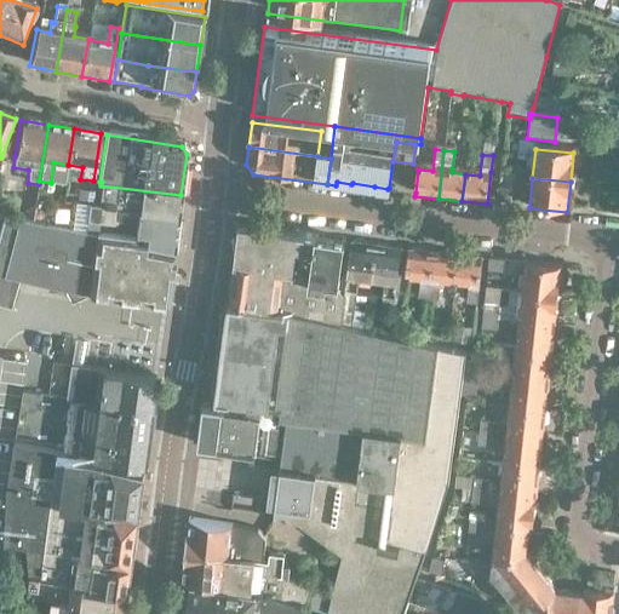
[(178,221),(181,195),(101,185),(98,210),(178,221)]
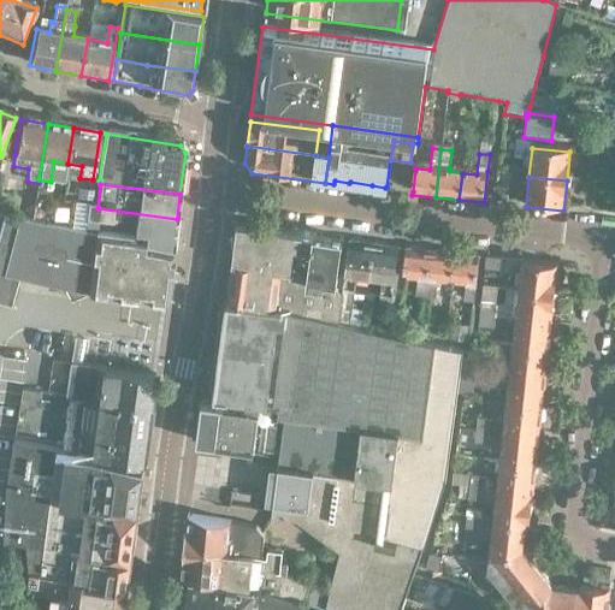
[(51,191),(37,190),(36,200),(49,202),(51,191)]
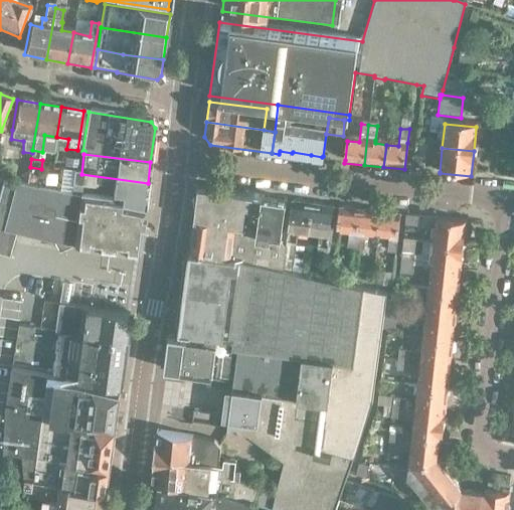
[(62,167),(78,169),(79,161),(63,159),(62,167)]
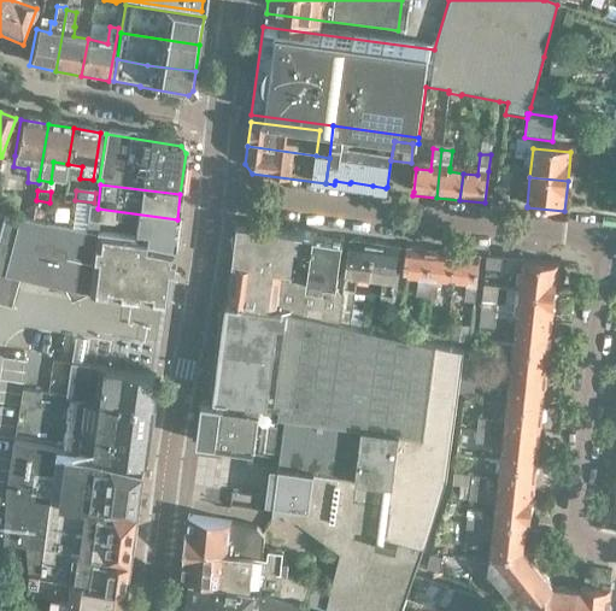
[(494,191),(493,203),(508,204),(509,192),(494,191)]
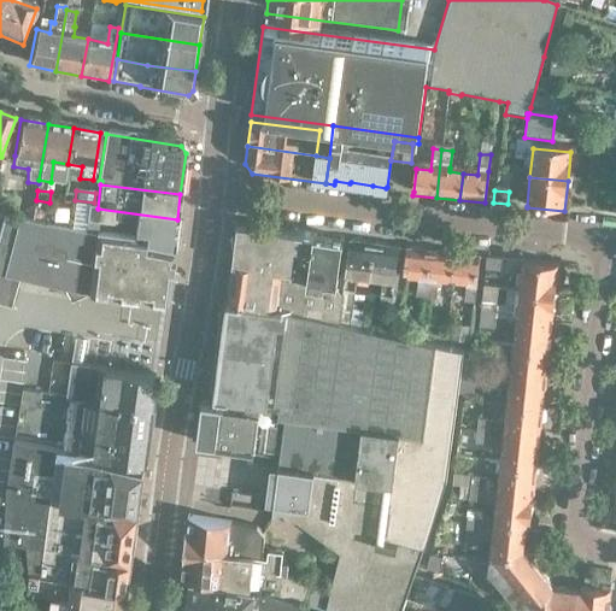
[(177,219),(98,209),(89,207),(87,224),(86,224),(84,234),(91,235),(95,234),(97,234),(99,224),(111,227),(118,222),(136,224),(135,234),(146,236),(145,241),(144,247),(172,252),(177,219)]
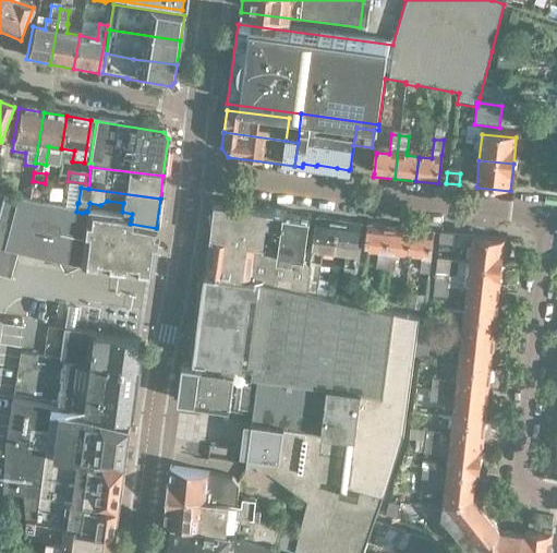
[(76,212),(77,203),(52,200),(51,208),(16,202),(15,206),(2,203),(0,211),(0,280),(7,284),(15,257),(70,266),(116,273),(149,277),(156,228),(130,224),(131,218),(118,216),(117,221),(89,217),(91,215),(87,214),(87,212),(86,212),(82,213),(76,212)]
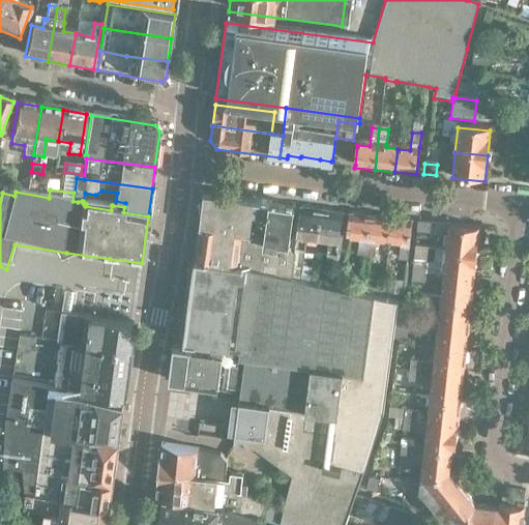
[(204,197),(200,231),(241,236),(256,238),(261,205),(204,197)]
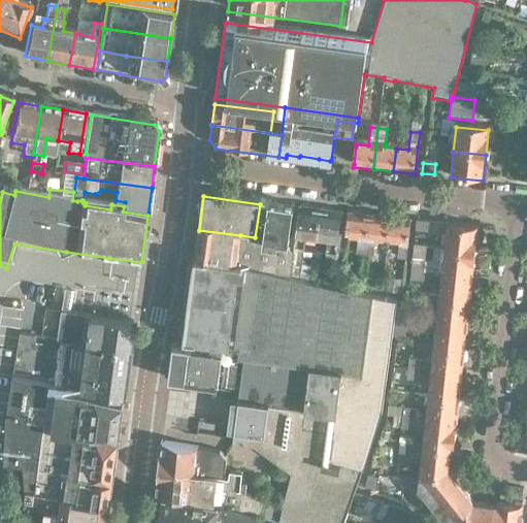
[(260,204),(255,237),(254,248),(287,252),(293,209),(260,204)]
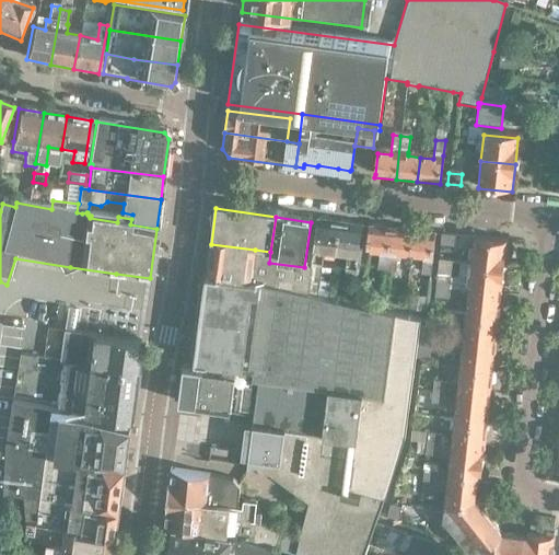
[(310,277),(306,297),(317,299),(318,290),(319,278),(323,256),(335,257),(339,226),(317,222),(311,272),(310,277)]
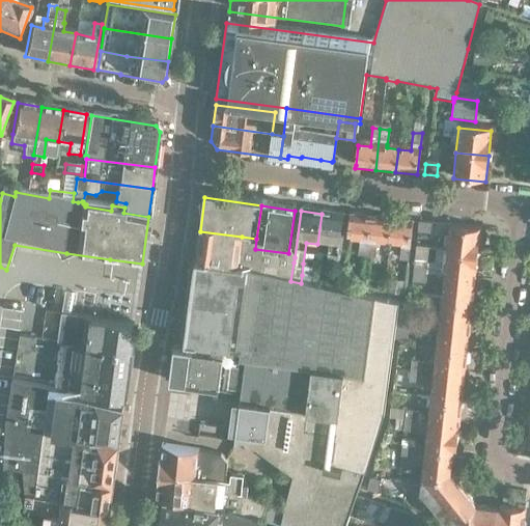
[(322,214),(317,244),(329,246),(326,270),(336,272),(343,217),(322,214)]
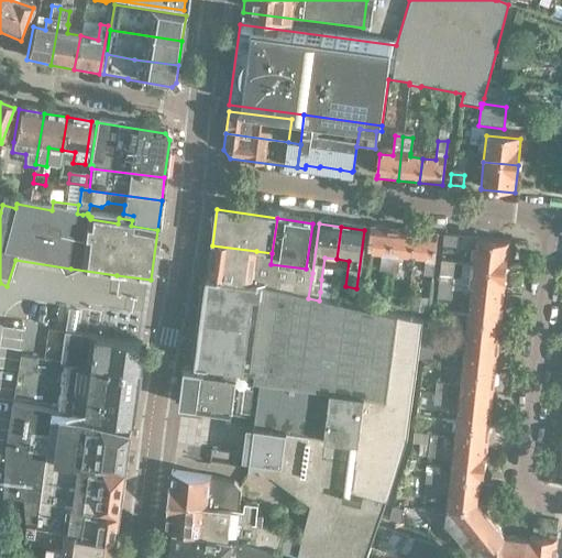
[(370,230),(370,231),(366,255),(382,256),(379,274),(388,275),(393,233),(370,230)]
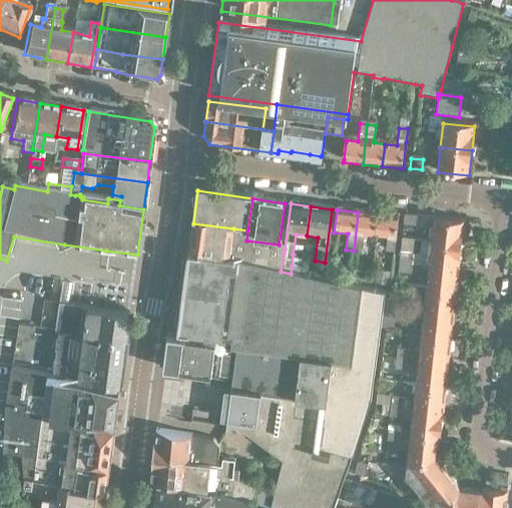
[(358,212),(354,250),(363,250),(364,234),(376,235),(378,214),(358,212)]
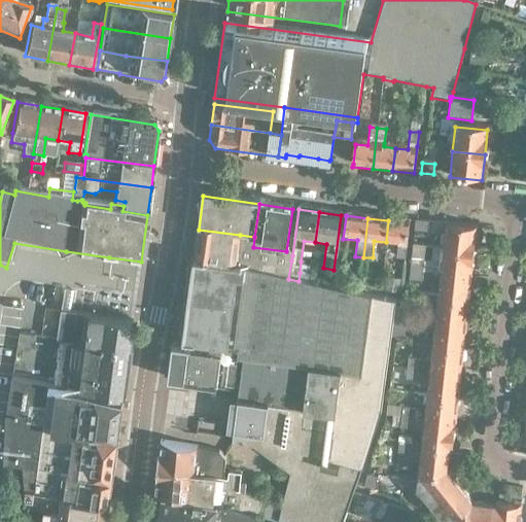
[(388,220),(386,242),(397,244),(395,261),(406,262),(410,222),(388,220)]
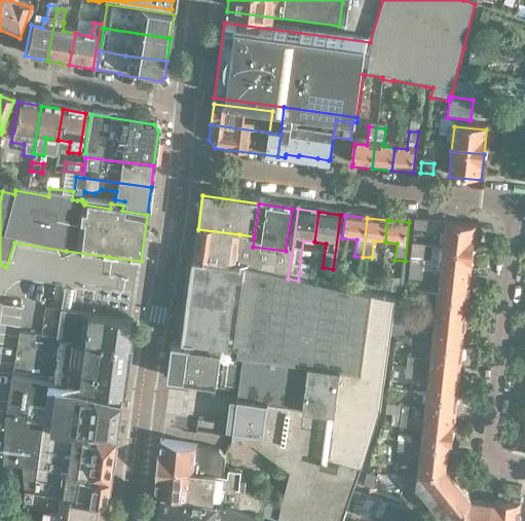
[(415,222),(414,222),(413,231),(426,233),(427,223),(415,222)]
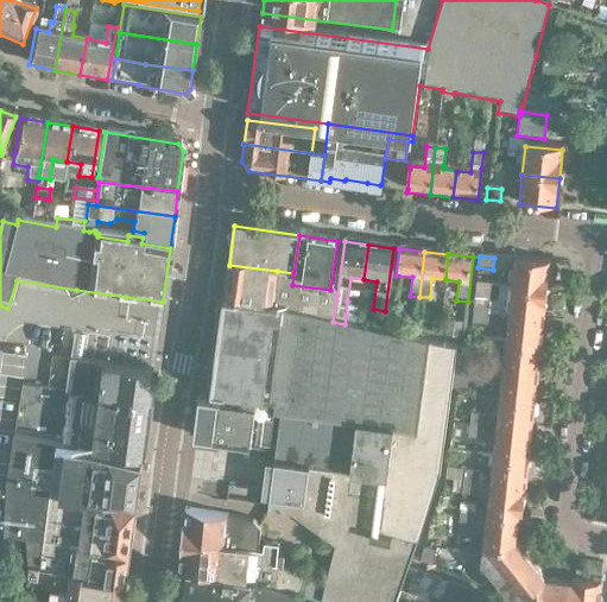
[(513,260),(510,290),(547,293),(550,265),(513,260)]
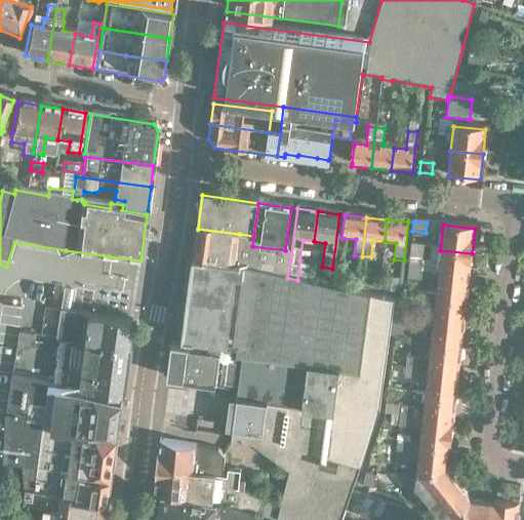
[(194,261),(195,261),(241,268),(287,278),(290,260),(291,254),(285,250),(252,246),(253,236),(239,234),(198,229),(194,261)]
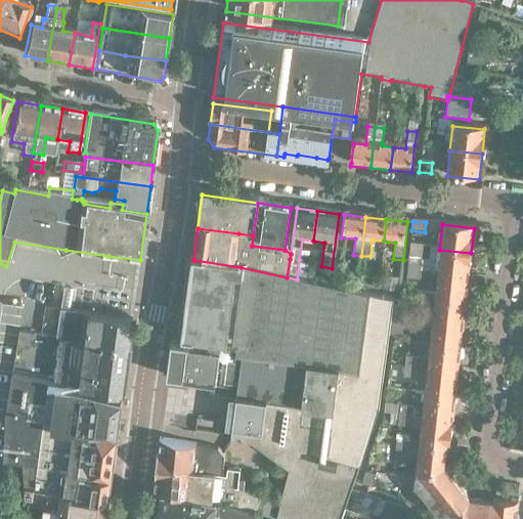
[(420,272),(437,274),(469,277),(471,253),(439,250),(430,249),(428,262),(421,261),(422,247),(409,246),(407,271),(420,272)]
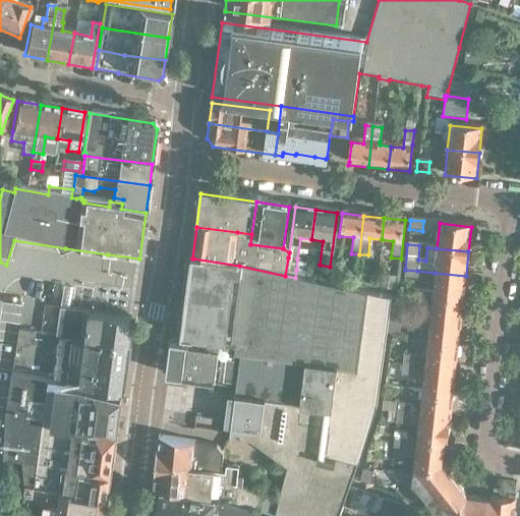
[(340,515),(359,466),(379,409),(391,299),(295,278),(285,276),(239,266),(193,259),(183,338),(236,345),(235,350),(241,350),(232,420),(252,422),(249,442),(252,443),(284,466),(286,469),(275,515),(340,515)]
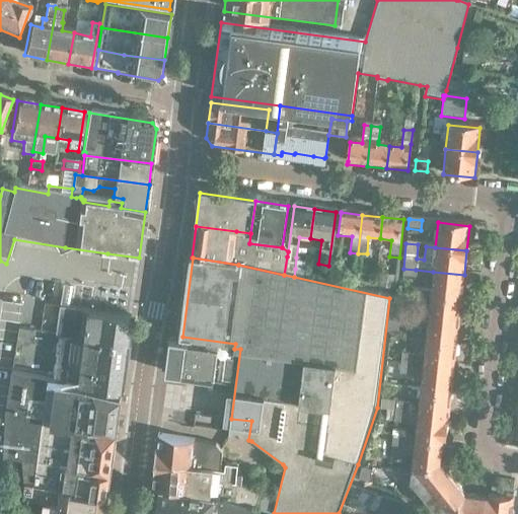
[(416,270),(403,269),(402,278),(415,279),(416,270)]
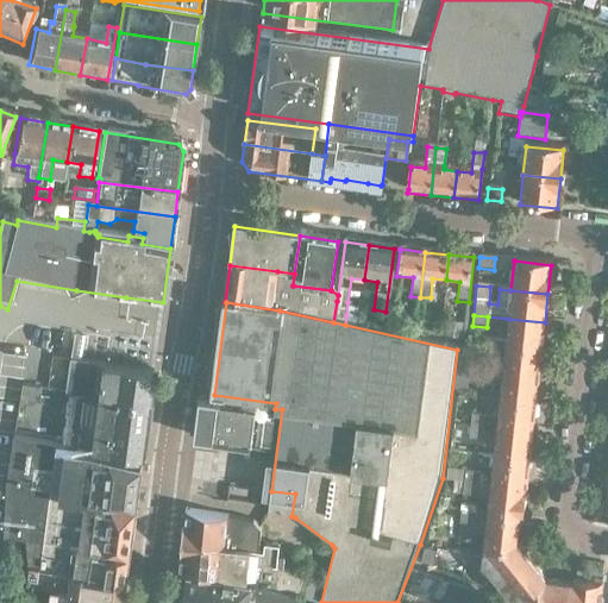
[(508,319),(505,347),(541,351),(545,322),(508,319)]
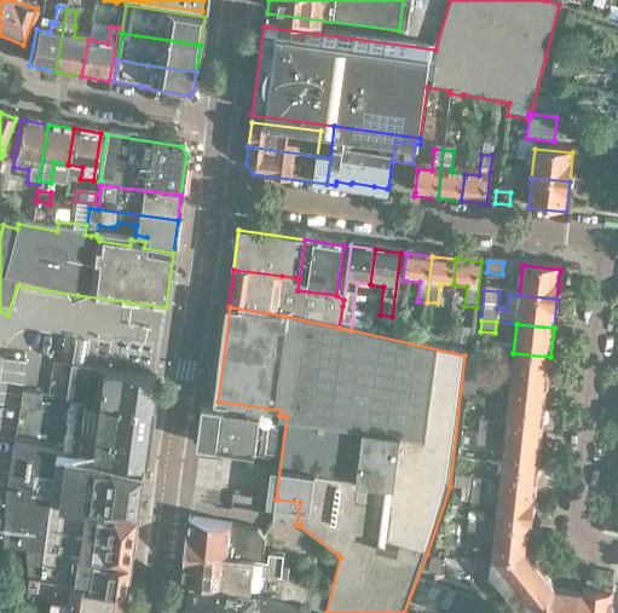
[(469,330),(454,328),(451,343),(467,347),(469,330)]
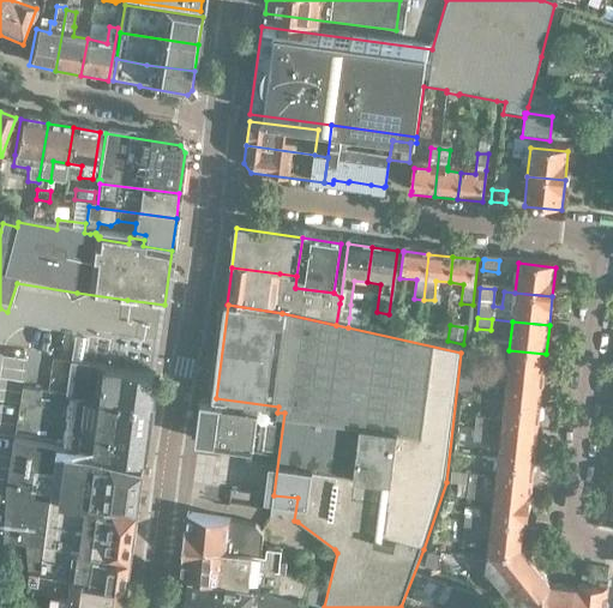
[(546,354),(509,350),(499,349),(496,375),(506,377),(506,379),(544,383),(546,354)]
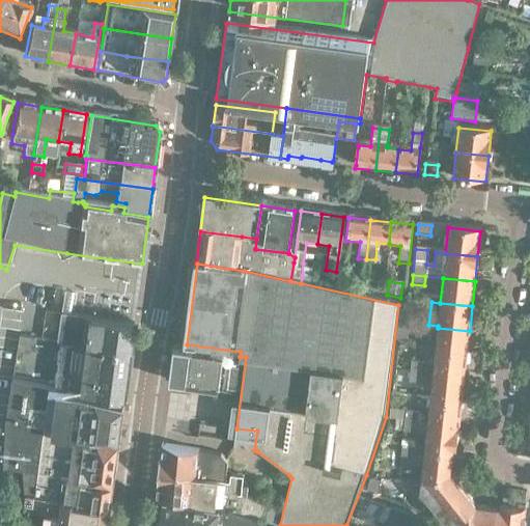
[(411,313),(397,311),(395,332),(409,333),(411,313)]
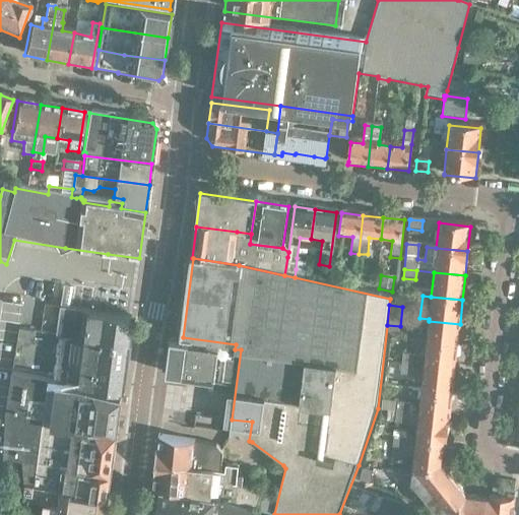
[(45,306),(43,326),(56,328),(59,308),(45,306)]
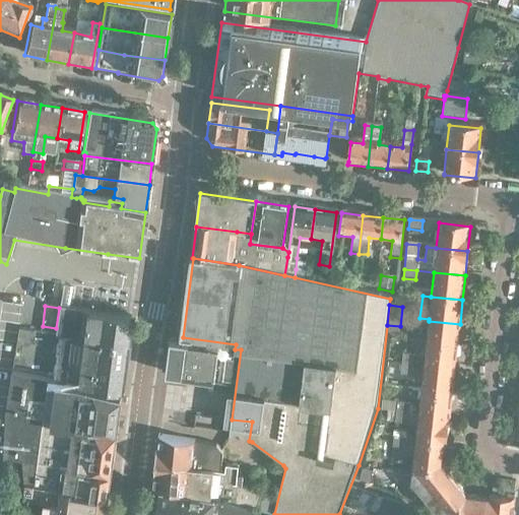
[(55,339),(59,339),(126,348),(130,319),(59,311),(55,339)]
